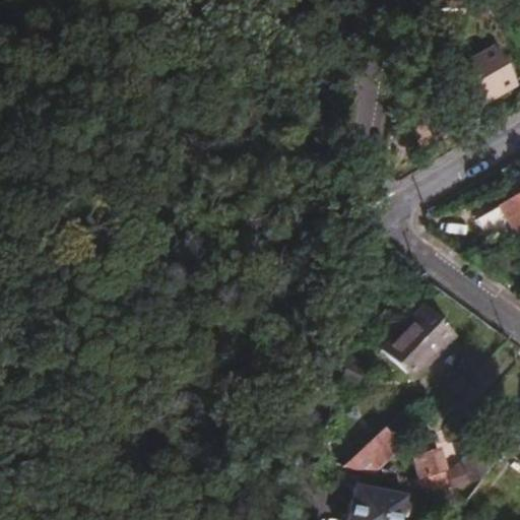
[(421,0),(425,24),(466,19),(463,0),(421,0)]
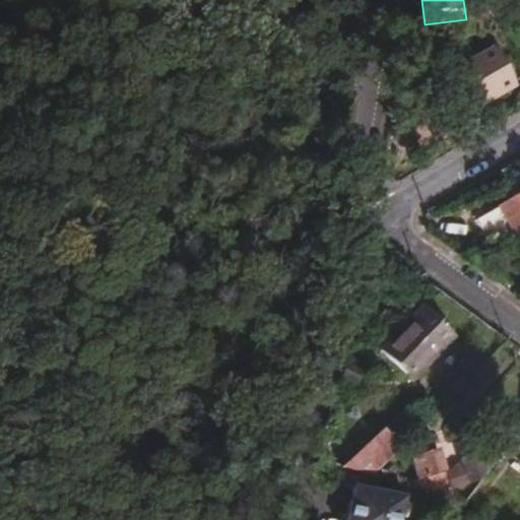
[(516,88),(495,49),(438,80),(459,120),(516,88)]
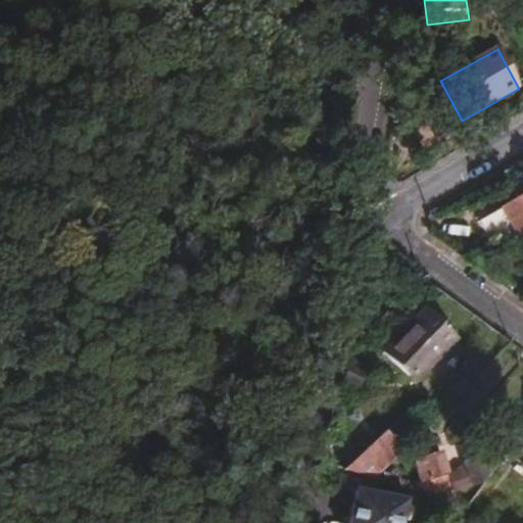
[(522,180),(517,168),(503,176),(514,200),(477,221),(488,242),(511,230),(516,240),(522,236),(522,180)]
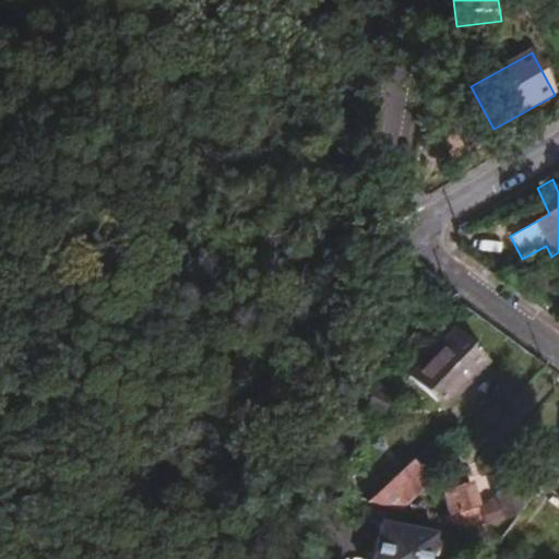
[(448,408),(491,358),(456,328),(412,378),(448,408)]
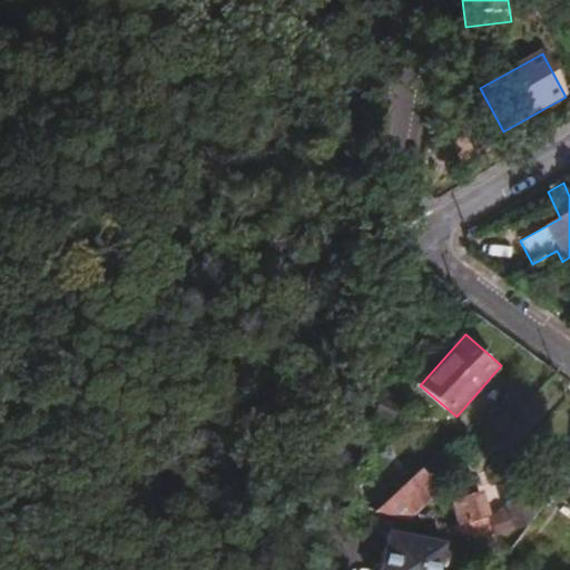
[(415,477),(373,522),(403,529),(434,491),(415,477)]
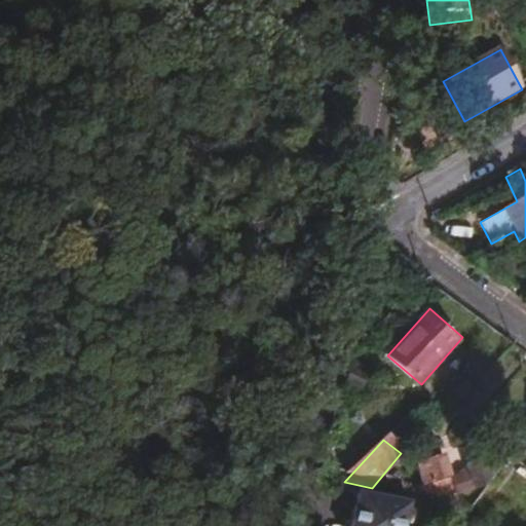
[(450,499),(477,496),(485,485),(480,458),(458,463),(460,474),(445,478),(441,460),(417,466),(423,500),(452,506),(450,499)]
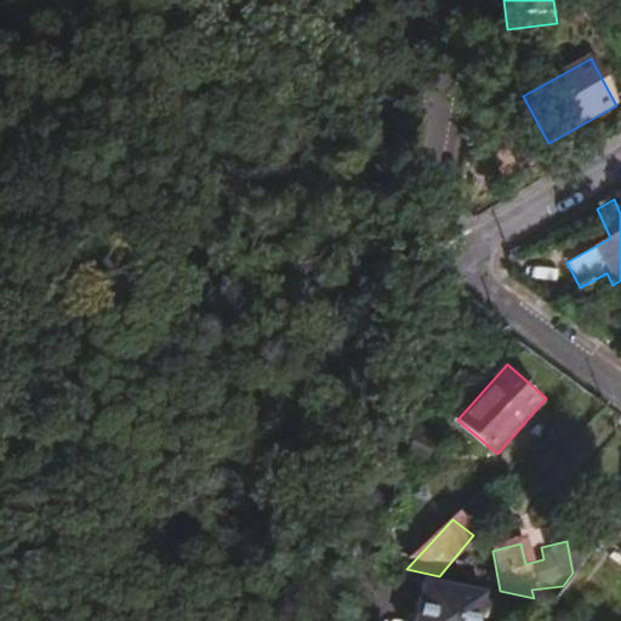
[(479,620),(483,603),(425,593),(419,620),(479,620)]
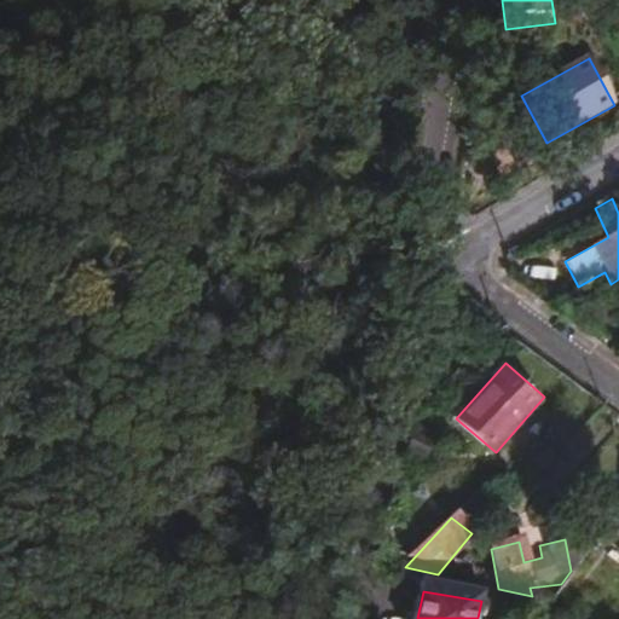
All buildings are outlined.
